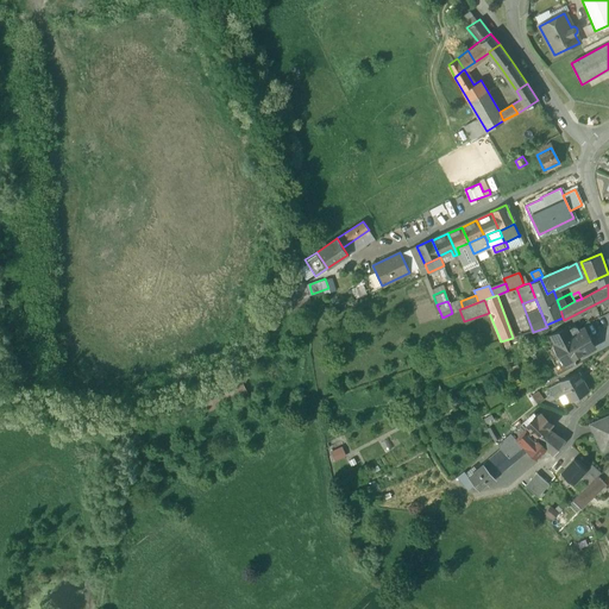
[(460,301),(450,306),(452,313),(459,309),(463,308),(460,301)]
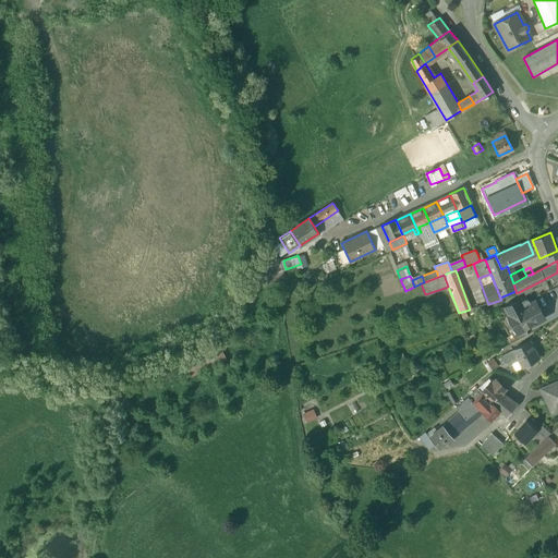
[(521,301),(520,299),(505,307),(509,315),(508,315),(517,331),(518,332),(525,328),(526,327),(532,324),(533,325),(544,318),(535,301),(531,303),(523,307),(521,301)]
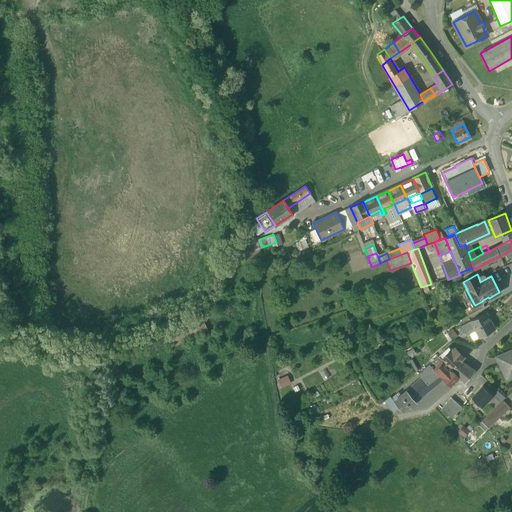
[(474,304),(465,309),(469,315),(484,307),(482,301),(475,305),(474,304)]
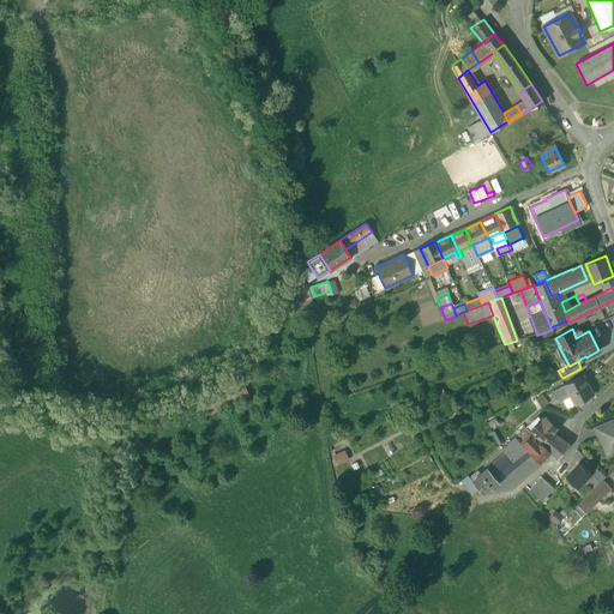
[(582,374),(564,385),(570,396),(573,403),(593,393),(582,374)]
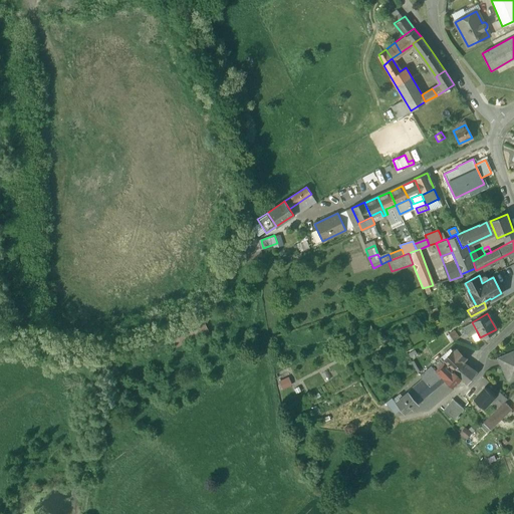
[(472,322),(463,326),(469,336),(471,334),(477,331),(472,322)]
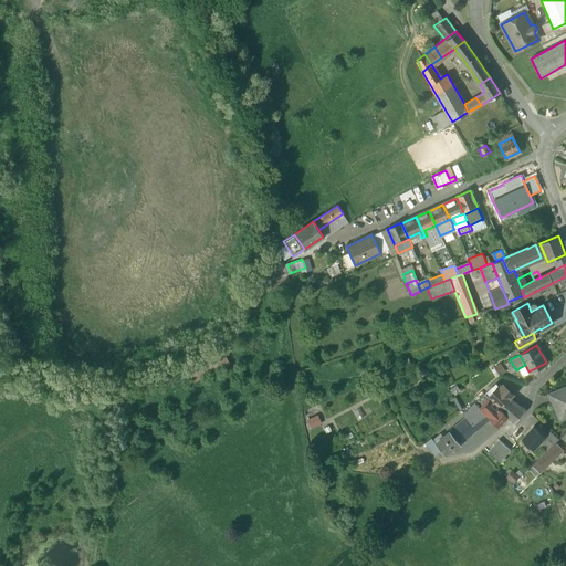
[(505,370),(500,364),(494,367),(500,375),(505,370)]
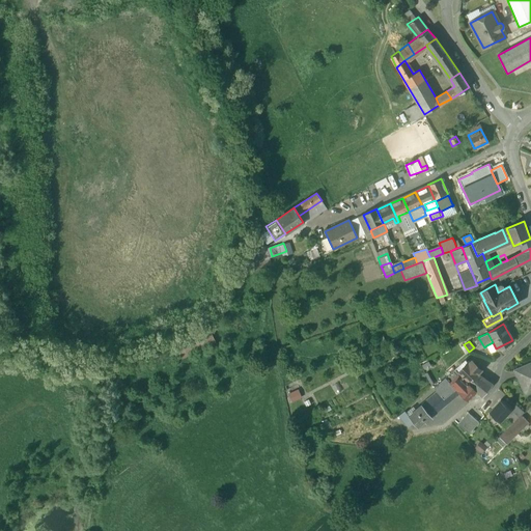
[(493,342),(486,345),(491,353),(496,350),(496,348),(493,342)]
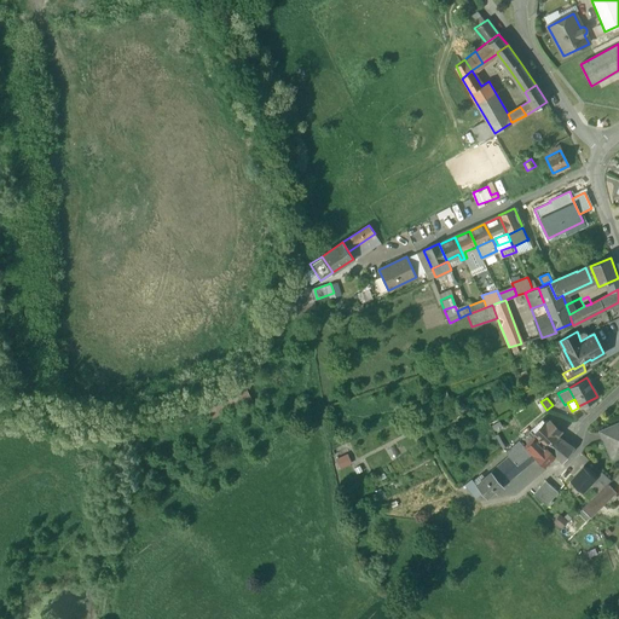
[(548,423),(543,420),(531,431),(534,435),(536,435),(545,446),(555,435),(560,431),(555,426),(553,426),(549,423),(548,423)]
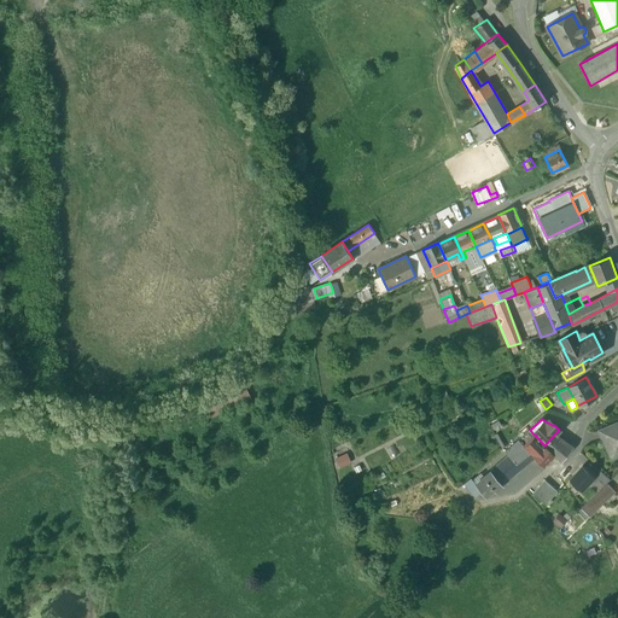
[(617,454),(617,423),(600,431),(612,456),(617,454)]
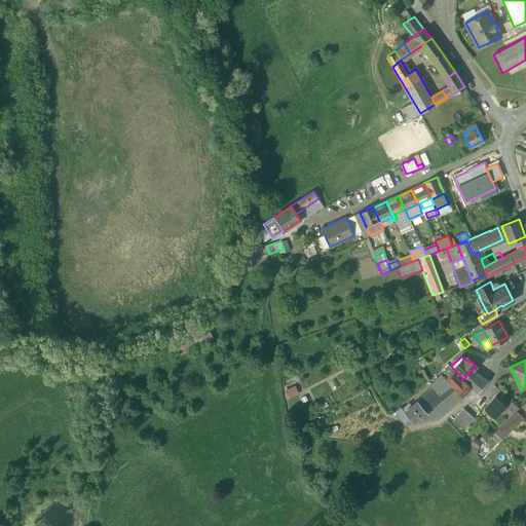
[(451,366),(441,374),(447,380),(451,377),(449,374),(452,372),(454,370),(451,366)]
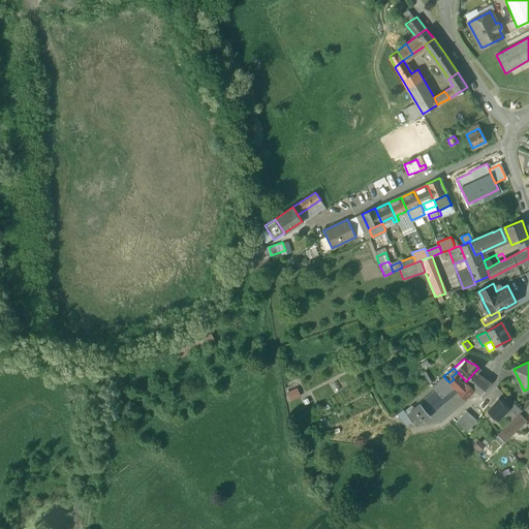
[(466,381),(458,372),(457,372),(455,374),(459,378),(453,385),(456,389),(465,398),(473,389),(466,381)]
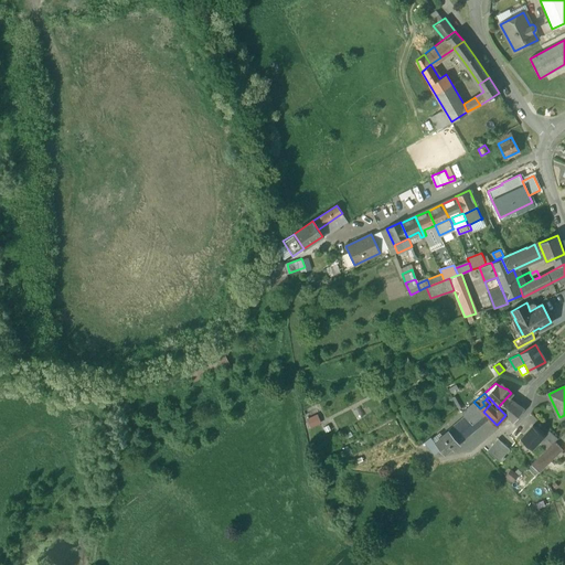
[(523,409),(507,397),(498,407),(505,415),(514,422),(523,409)]
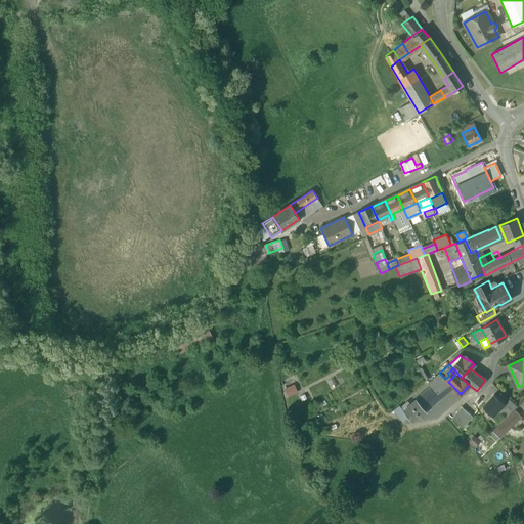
[(445,379),(439,373),(429,383),(432,386),(436,391),(441,396),(446,390),(451,385),(445,379)]
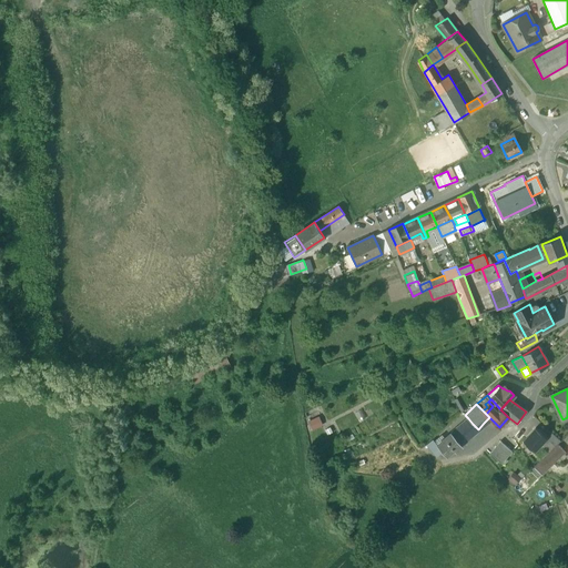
[(314,428),(323,424),(320,416),(310,421),(314,428)]
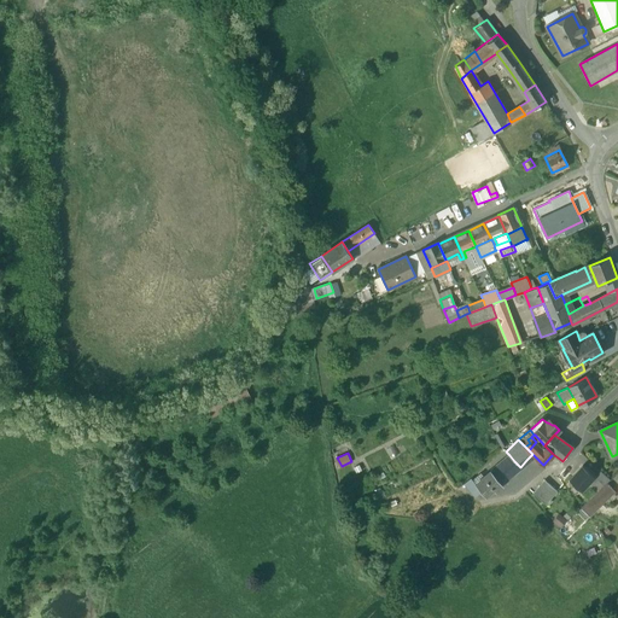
[(514,461),(509,455),(501,462),(512,476),(520,468),(519,467),(520,467),(514,461)]
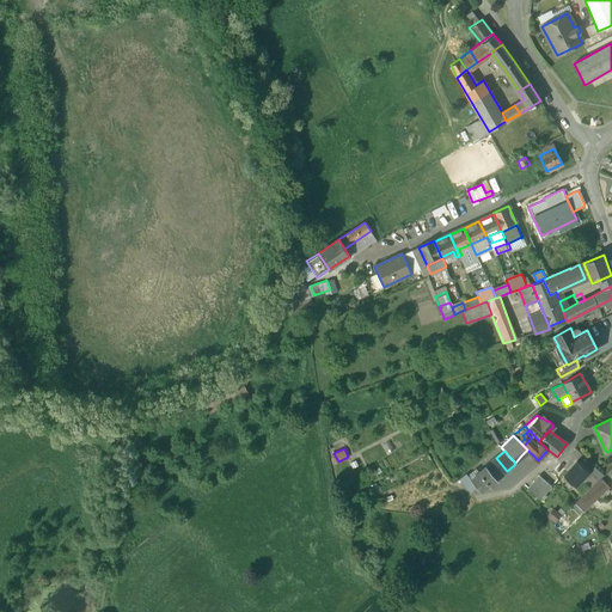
[(507,471),(496,458),(487,466),(497,479),(507,471)]
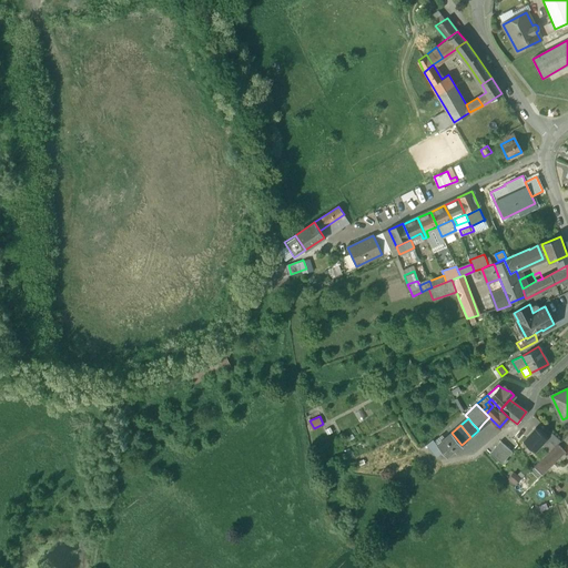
[(536,428),(524,442),(535,452),(541,445),(547,438),(536,428)]
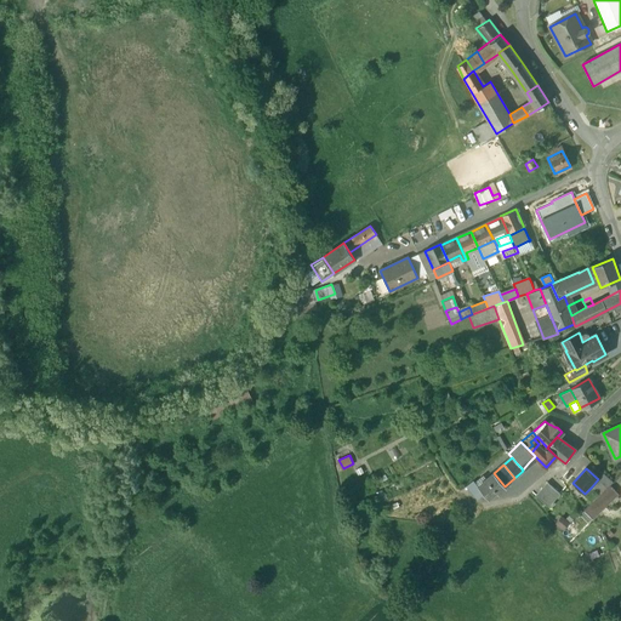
[(574,477),(568,472),(559,480),(565,486),(574,477)]
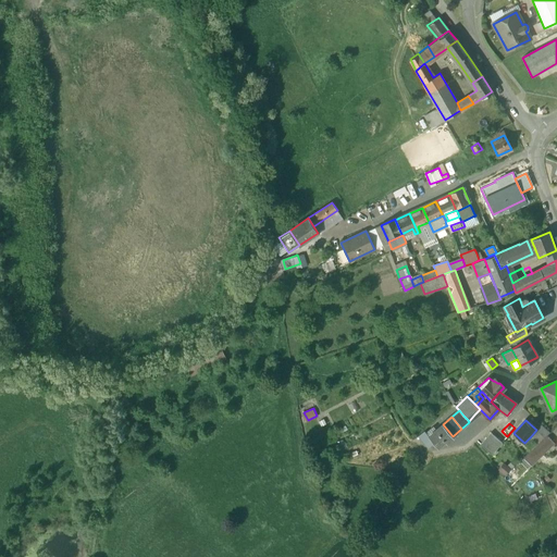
[(429,435),(434,443),(437,447),(445,441),(446,443),(454,437),(453,436),(443,424),(429,435)]
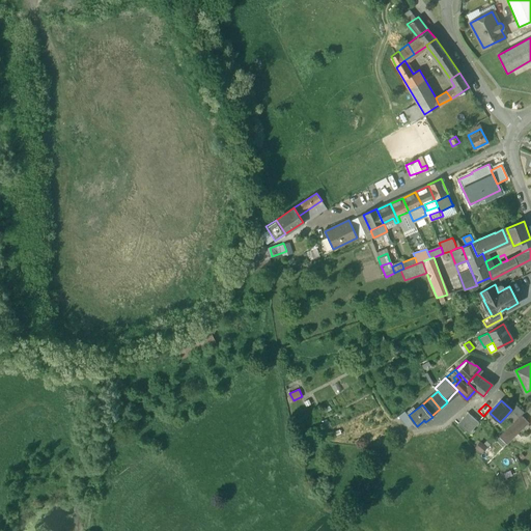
[(524,413),(515,406),(511,410),(520,417),(521,416),(524,413)]
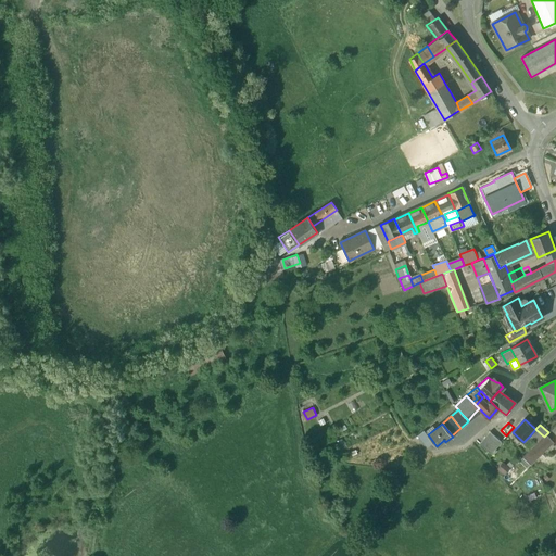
[(544,437),(535,429),(530,436),(538,442),(544,437)]
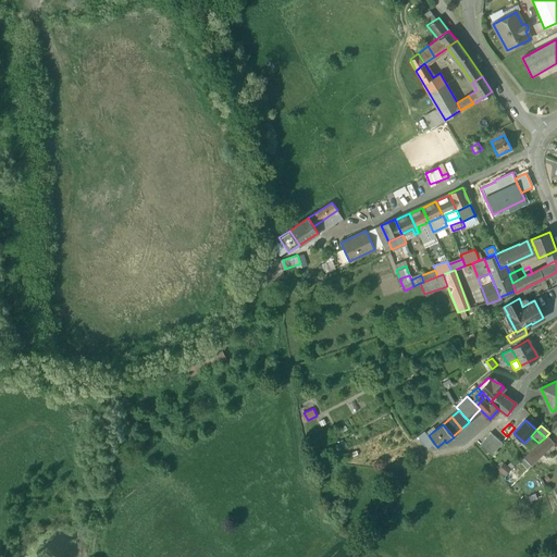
[(429,435),(424,431),(418,435),(429,447),(434,443),(429,435)]
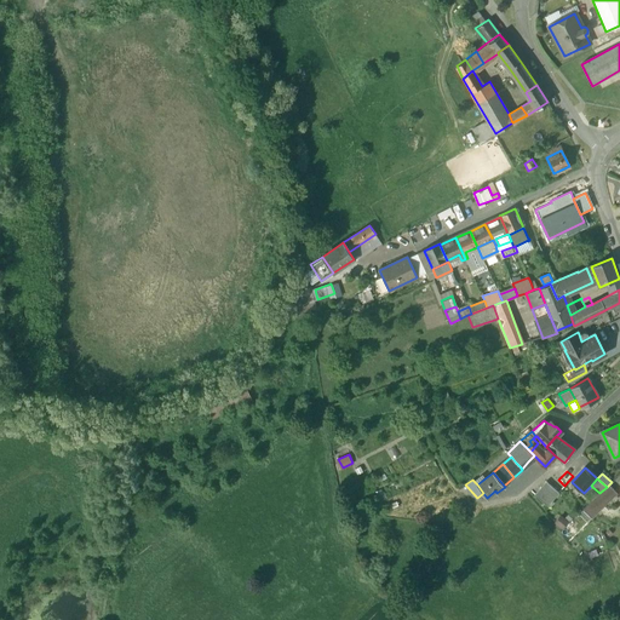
[(560,493),(546,481),(534,494),(547,506),(560,493)]
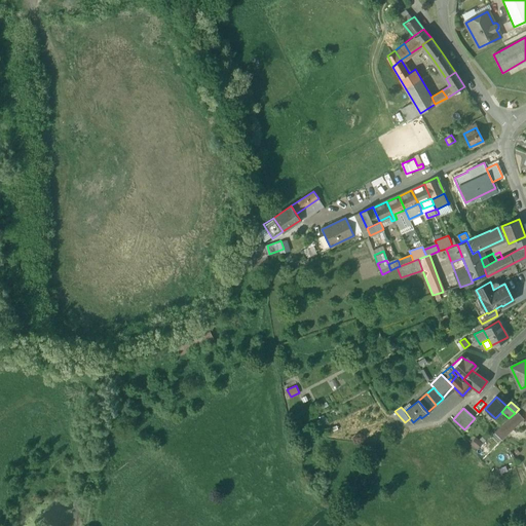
[(509,418),(494,433),(500,440),(523,418),(516,412),(515,413),(509,418)]
